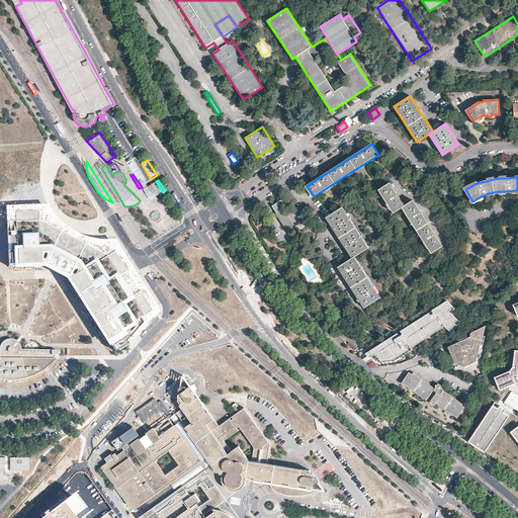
[(163,192),(156,181),(152,184),(144,189),(151,200),(160,194),(163,192)]
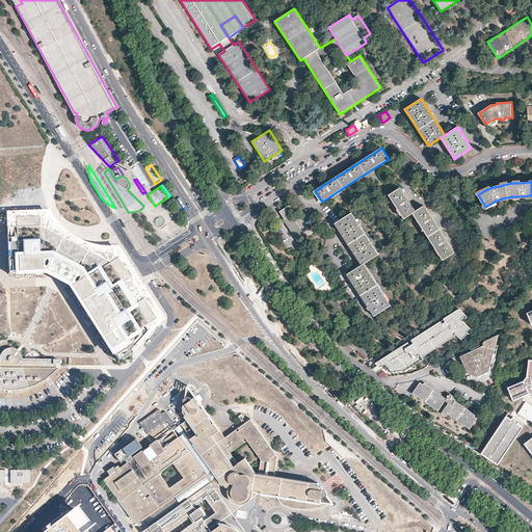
[(454,249),(425,206),(417,211),(410,202),(401,187),(391,195),(405,218),(415,213),(445,259),(455,251),(454,249)]
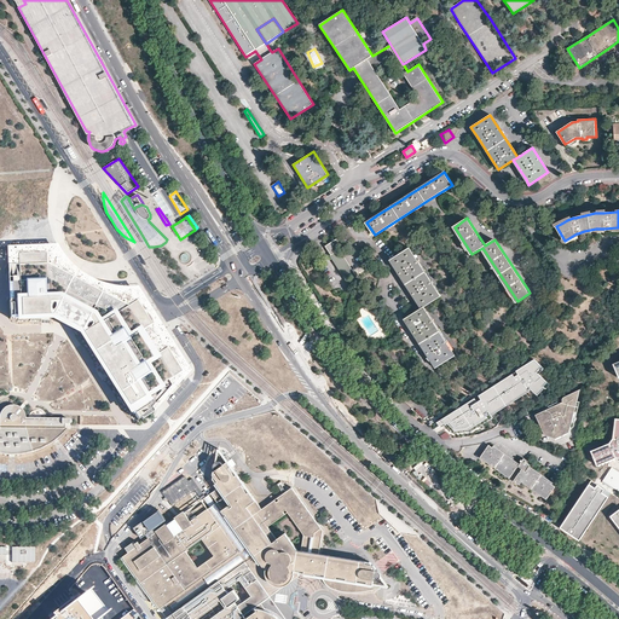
[(352,268),(340,250),(345,248),(346,243),(342,236),(329,244),(327,246),(333,254),(331,255),(348,282),(357,277),(352,268)]
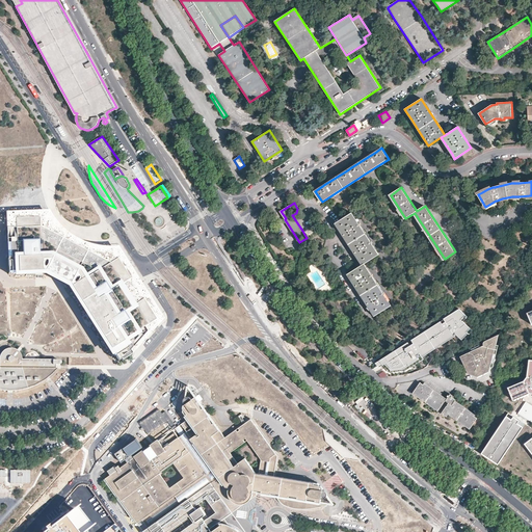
[(130,351),(132,354),(164,319),(133,273),(116,247),(108,247),(100,246),(92,245),(84,242),(77,239),(71,234),(64,229),(58,223),(49,209),(6,211),(7,229),(16,229),(16,219),(40,218),(41,228),(109,264),(116,259),(130,280),(122,285),(125,289),(113,296),(121,308),(132,300),(135,304),(142,299),(156,319),(143,327),(148,333),(130,351)]
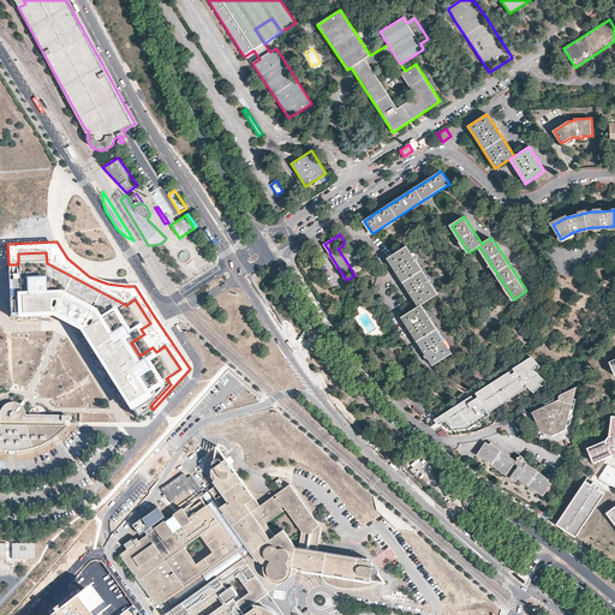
[(439,294),(408,246),(388,258),(393,266),(419,306),(402,317),(410,329),(434,366),(453,353),(442,336),(423,305),(439,294)]
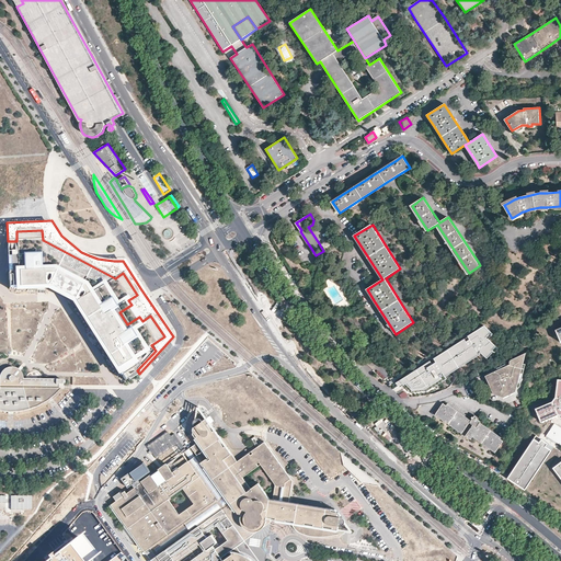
[(8,241),(8,258),(18,256),(18,276),(54,276),(79,289),(73,300),(125,382),(139,374),(137,370),(156,351),(151,345),(164,336),(150,316),(142,321),(139,317),(127,324),(119,312),(132,305),(128,300),(137,295),(123,273),(115,278),(43,240),(42,230),(16,231),(16,241),(8,241)]
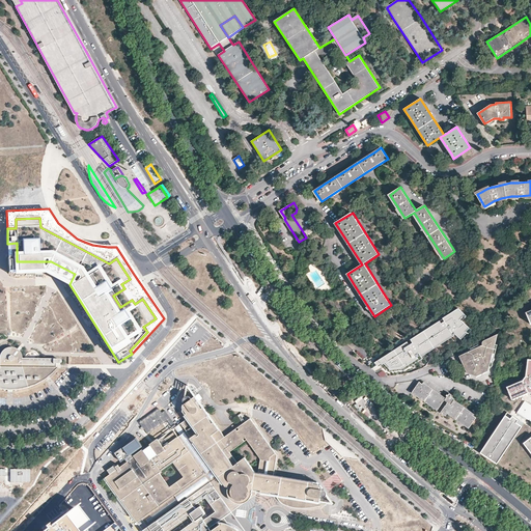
[(60,279),(70,284),(75,274),(51,261),(17,261),(17,243),(7,244),(8,273),(45,272),(60,279)]
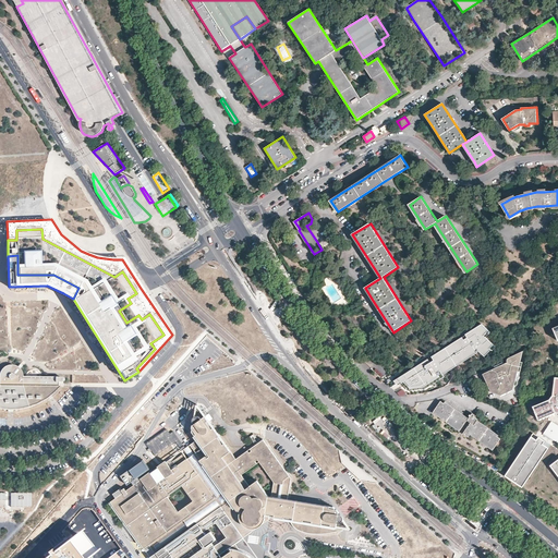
[(489,332),(483,326),(393,384),(399,389),(403,386),(409,390),(420,393),(427,389),(480,353),(486,358),(496,347),(487,338),(489,332)]
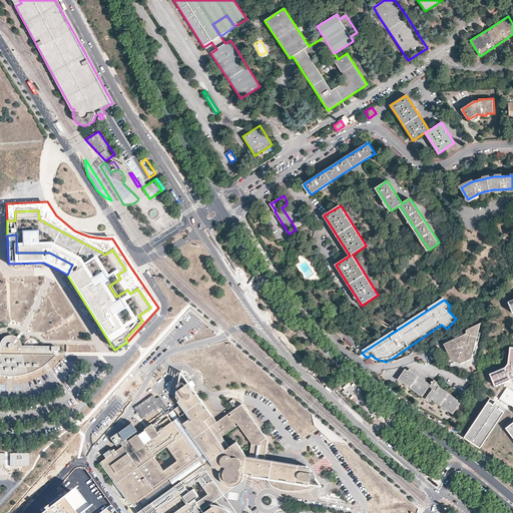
[(467,334),(445,345),(453,362),(461,365),(462,365),(473,359),(474,355),(479,334),(482,324),(469,330),(468,331),(467,331),(467,332),(467,333),(467,334)]
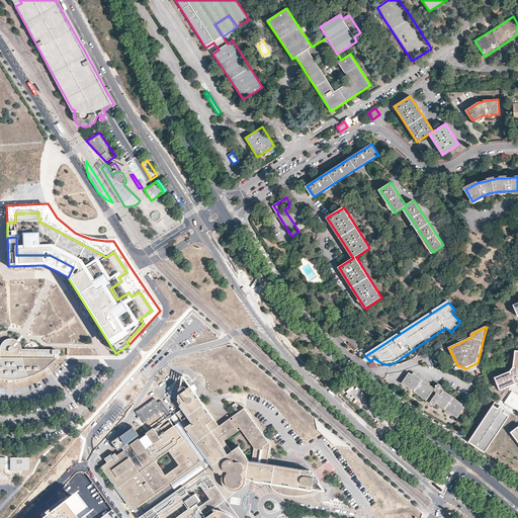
[(341,348),(356,353),(359,341),(345,337),(341,348)]
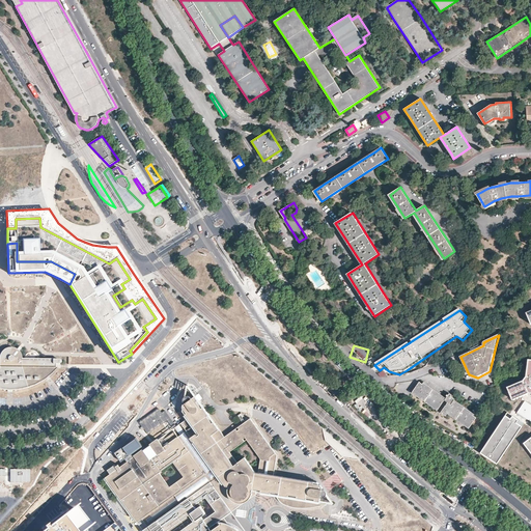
[(0,388),(7,390),(12,390),(23,389),(32,387),(42,382),(51,375),(58,368),(55,368),(55,364),(59,364),(61,363),(61,362),(60,360),(59,359),(22,359),(21,354),(20,352),(17,350),(14,347),(8,347),(2,352),(0,355),(0,388)]
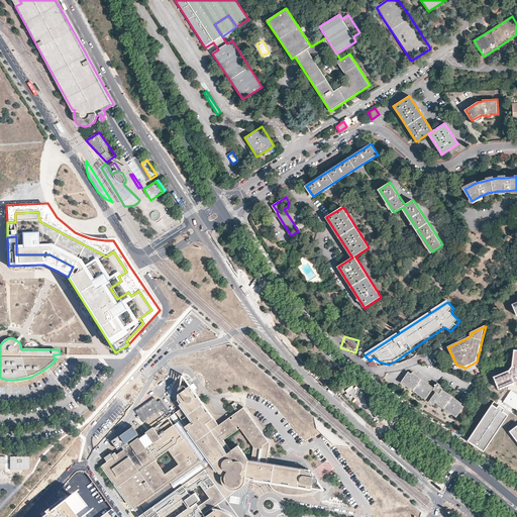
[(516,349),(514,349),(512,367),(510,370),(494,377),(499,388),(514,382),(516,382),(516,349)]
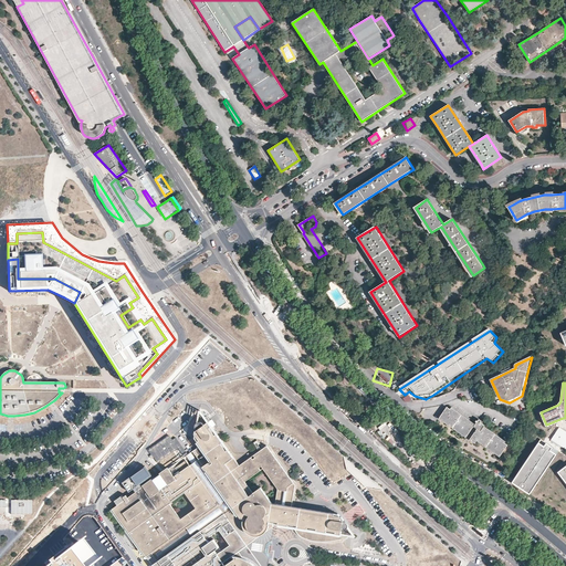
[(91,401),(86,408),(94,413),(100,407),(91,401)]
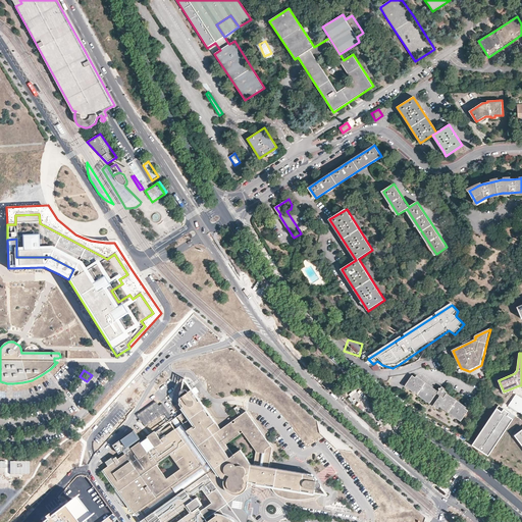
[(447,395),(449,390),(442,386),(441,387),(438,385),(434,389),(413,375),(406,385),(414,393),(430,403),(437,394),(440,396),(434,406),(438,409),(440,406),(462,421),(469,410),(447,395)]
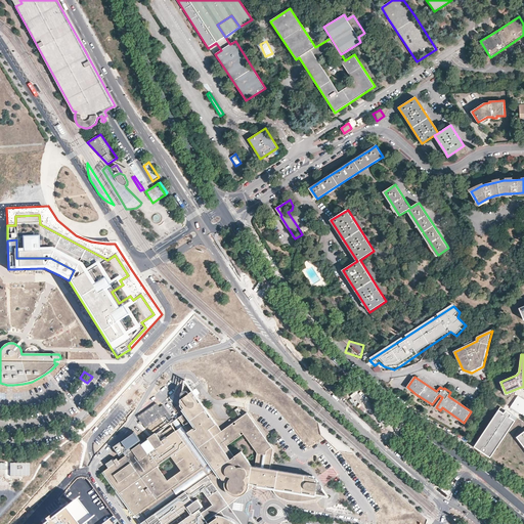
[(243,523),(228,505),(252,488),(253,484),(275,488),(316,495),(322,496),(329,497),(318,481),(317,479),(316,479),(310,477),(310,476),(289,472),(271,469),(274,450),(265,438),(248,413),(236,422),(237,424),(235,425),(233,424),(222,431),(193,391),(186,380),(182,399),(181,402),(185,407),(184,408),(187,412),(180,418),(185,425),(181,427),(179,429),(176,431),(173,427),(159,436),(158,434),(119,462),(117,460),(115,461),(116,463),(104,472),(135,515),(141,512),(142,510),(202,468),(204,471),(208,476),(148,518),(146,520),(141,523),(202,523),(216,514),(218,517),(209,523),(208,523),(243,523)]
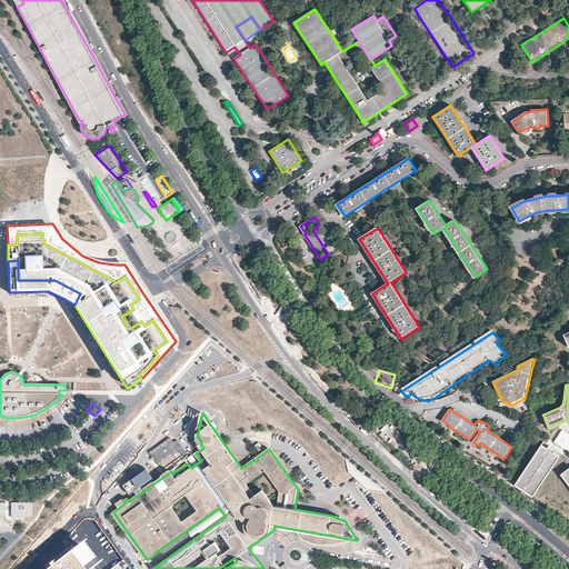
[(555,441),(568,451),(568,433),(562,429),(555,441)]
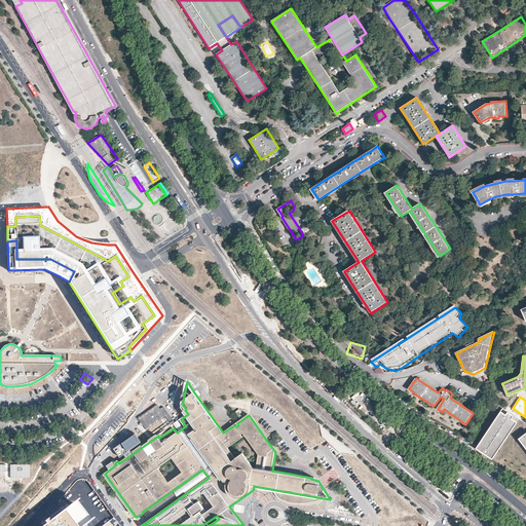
[(141,424),(147,431),(166,418),(171,424),(174,421),(163,408),(161,410),(157,405),(138,419),(141,424)]
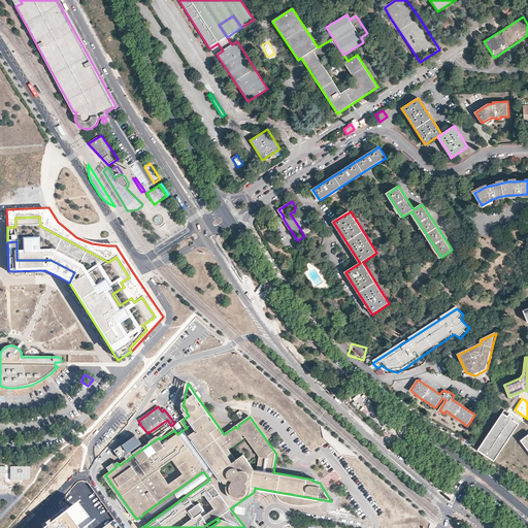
[(507,410),(479,453),(494,463),(494,464),(523,422),(507,410)]
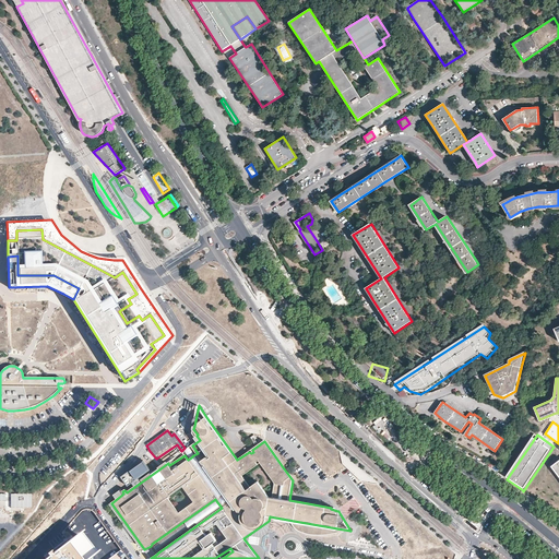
[(32,495),(11,495),(11,509),(32,509),(32,495)]
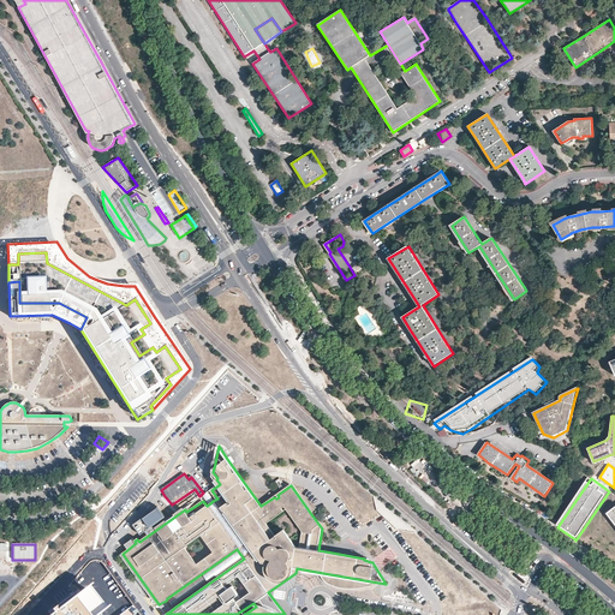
[(174,608),(244,559),(239,553),(237,549),(167,598),(174,608)]
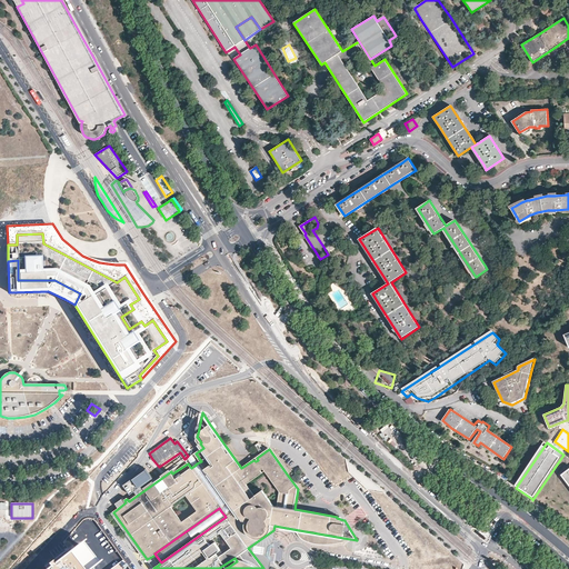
[(263,568),(268,568),(271,556),(272,548),(276,528),(273,530),(248,548),(263,568)]
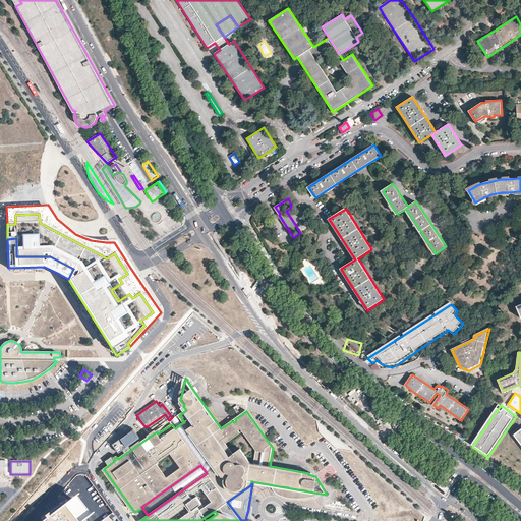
[(321,494),(314,493),(274,485),(272,486),(273,487),(274,489),(276,491),(279,494),(281,495),(284,496),(287,497),(291,498),(296,498),(300,498),(305,497),(310,497),(315,496),(321,495),(321,494)]
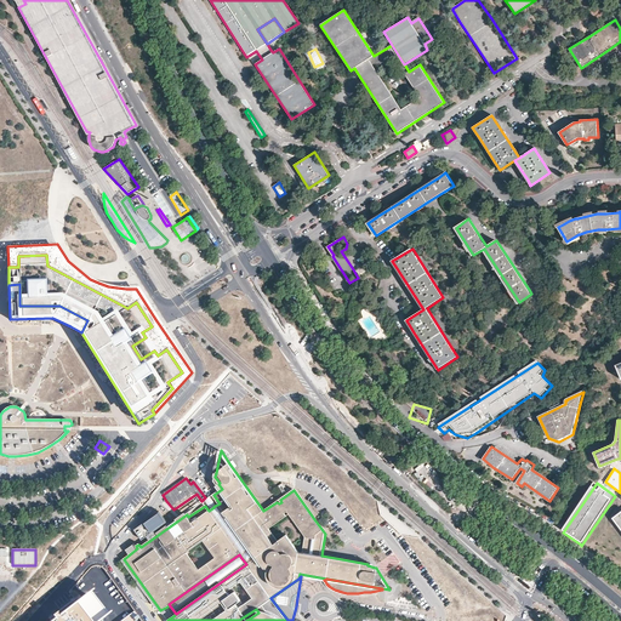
[(93,588),(47,620),(106,620),(114,615),(93,588)]
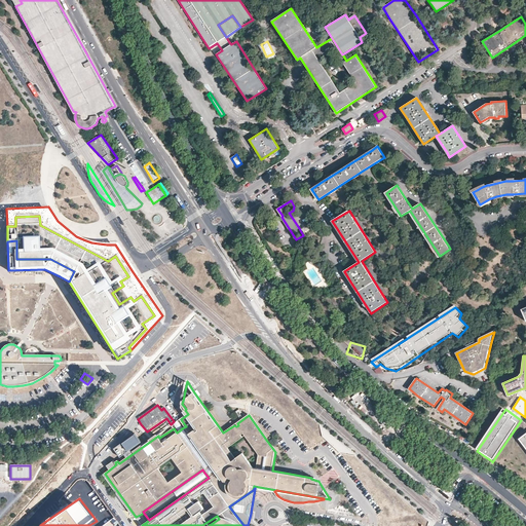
[(361,504),(354,510),(362,519),(368,515),(361,504)]
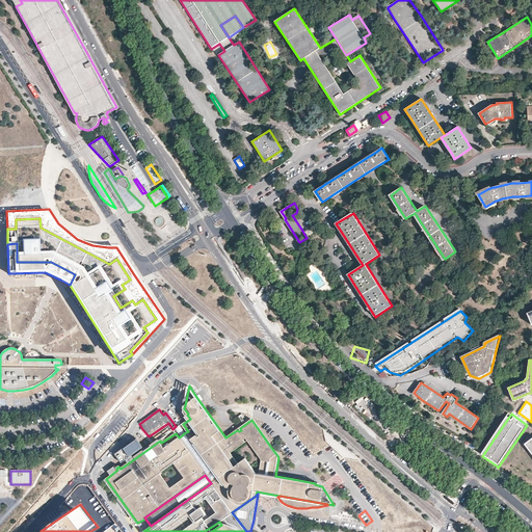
[(149,528),(143,520),(137,523),(138,525),(140,527),(142,531),(143,531),(149,528)]
